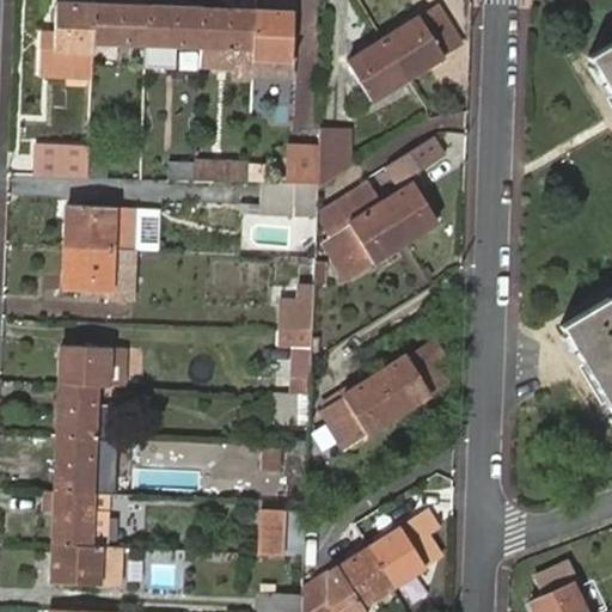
[(93,38),(95,6),(56,4),(54,37),(54,49),(40,49),(38,75),(92,78),(93,38)]
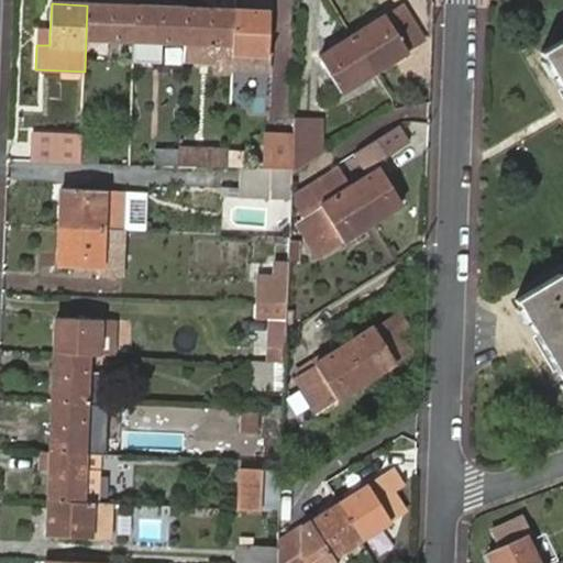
[(122,7),(87,6),(86,35),(134,37),(134,21),(122,21),(122,7)]
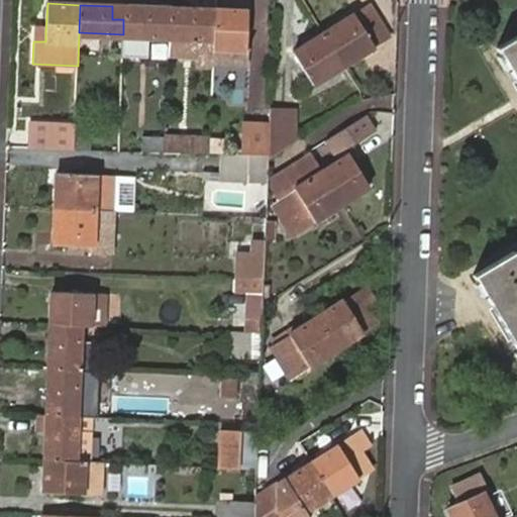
[(369,5),(324,33),(344,65),(390,37),(369,5)]
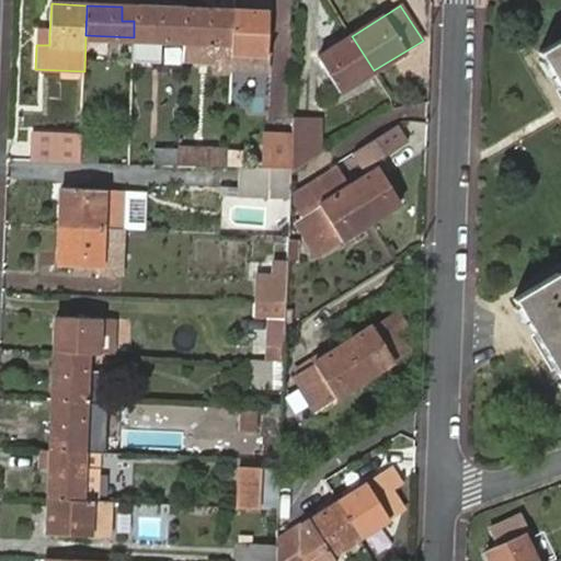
[(134,21),(135,8),(122,7),(122,21),(134,21)]
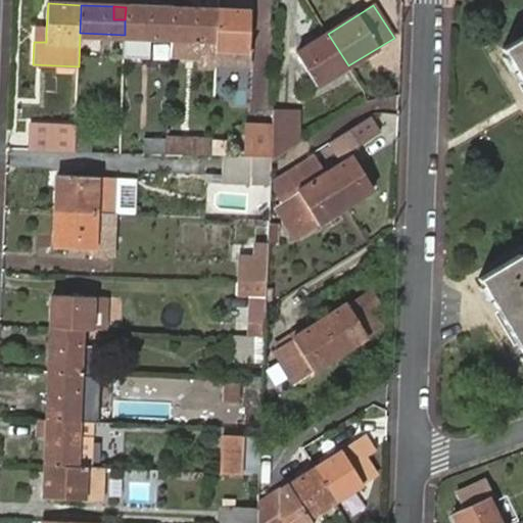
[(158,8),(126,7),(125,19),(125,35),(171,37),(172,21),(158,21),(158,8)]
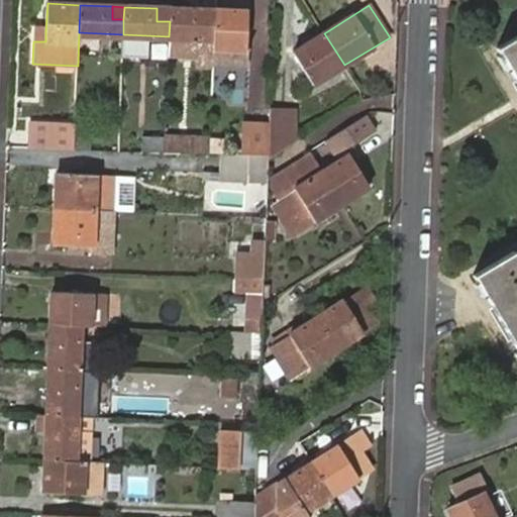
[(171,9),(157,8),(157,21),(170,21),(171,9)]
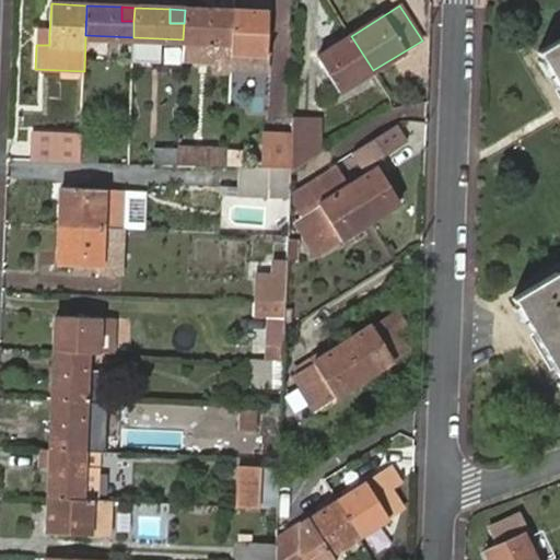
[(232,11),(185,10),(184,23),(183,39),(182,61),(212,62),(213,54),(231,54),(232,11)]
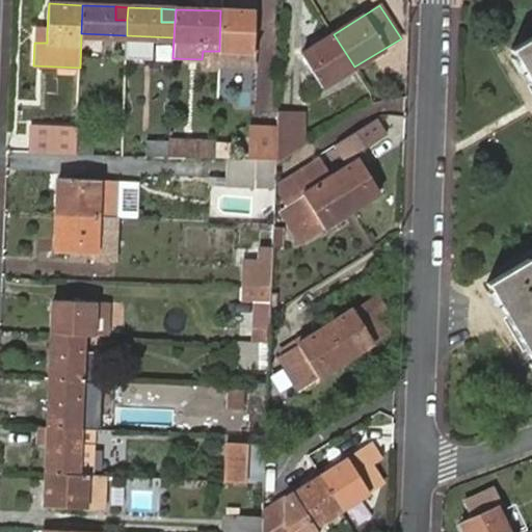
[(254,12),(220,10),(219,51),(218,60),(218,65),(245,67),(245,51),(253,51),(254,12)]
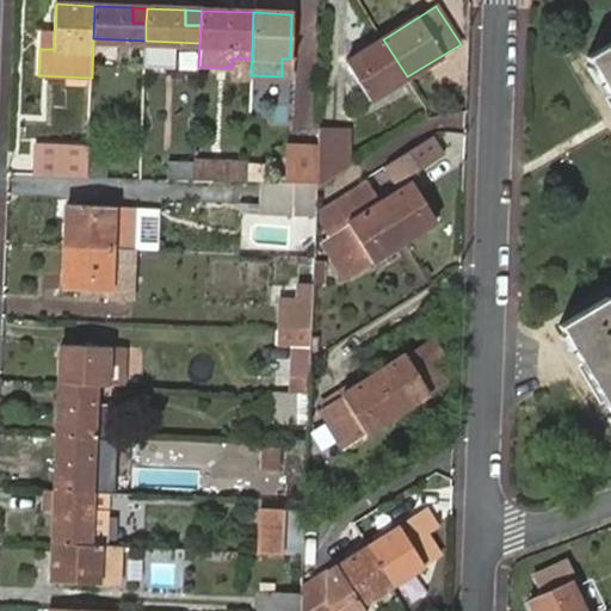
[(54,49),(54,37),(39,37),(39,49),(54,49)]
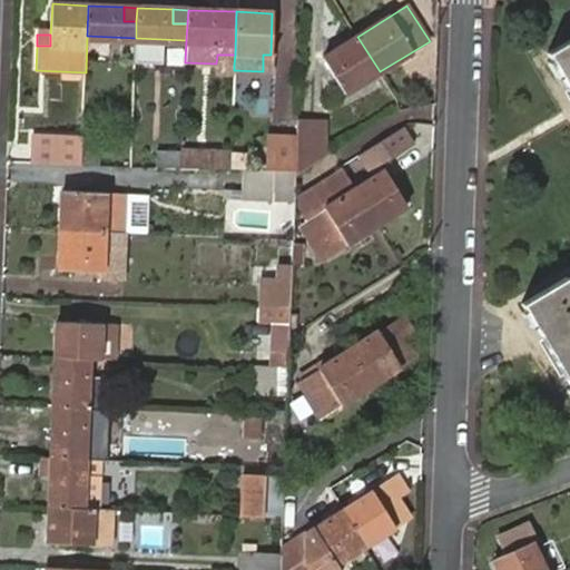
[(380,71),(357,37),(325,57),(347,92),(380,71)]
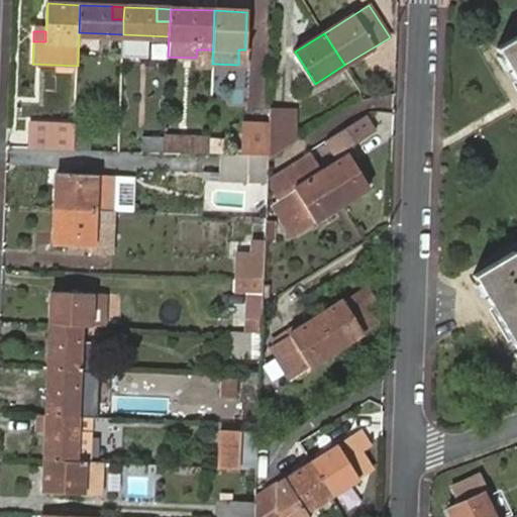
[(516,35),(496,48),(516,84),(516,35)]
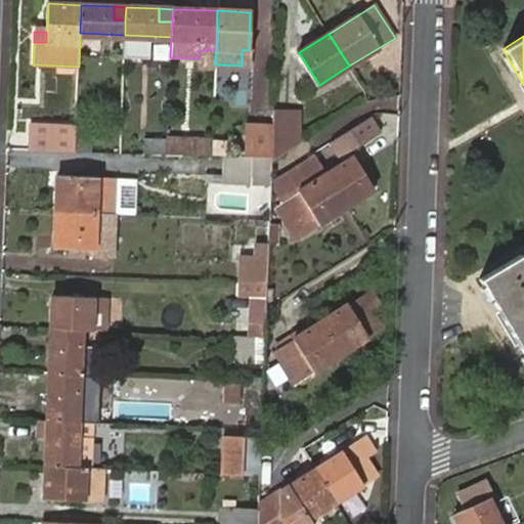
[(215,59),(216,50),(200,50),(199,58),(215,59)]
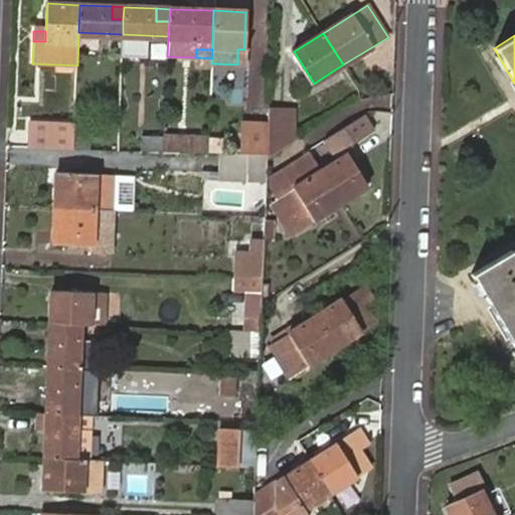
[(261,62),(247,62),(248,90),(262,90),(261,62)]
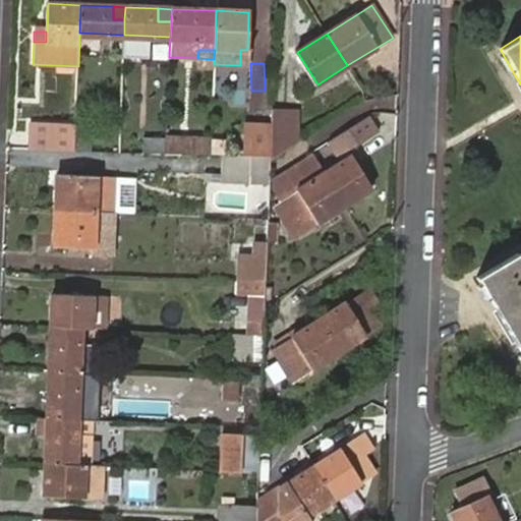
[(299,105),(275,105),(273,159),(297,142),(299,105)]
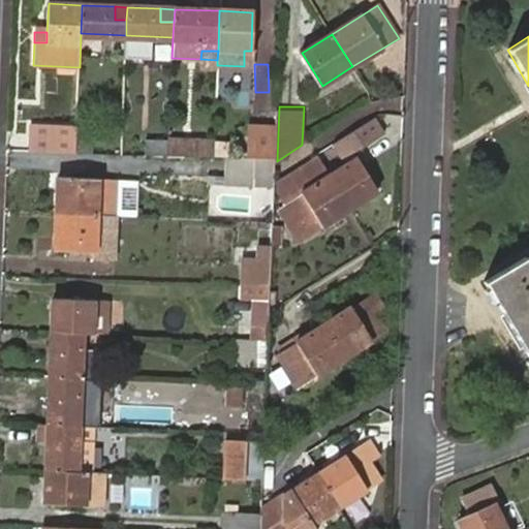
[(76,128),(75,153),(92,154),(93,121),(76,120),(76,128)]
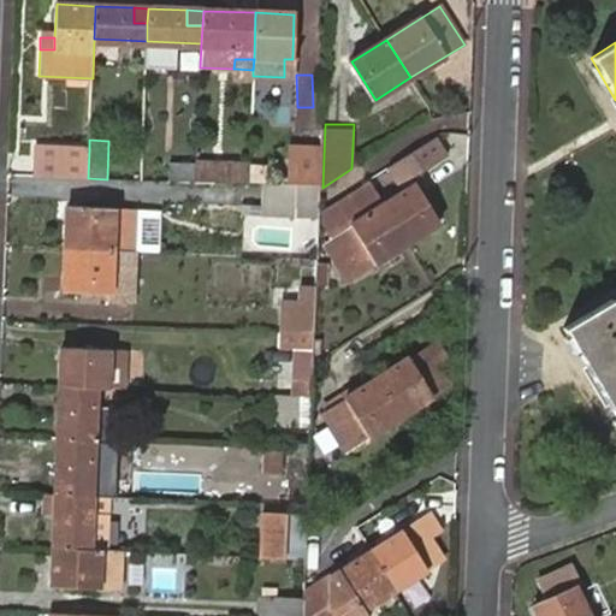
[(442,155),(432,141),(394,164),(408,188),(384,202),(408,242),(442,221),(415,183),(410,175),(419,170),(442,155)]
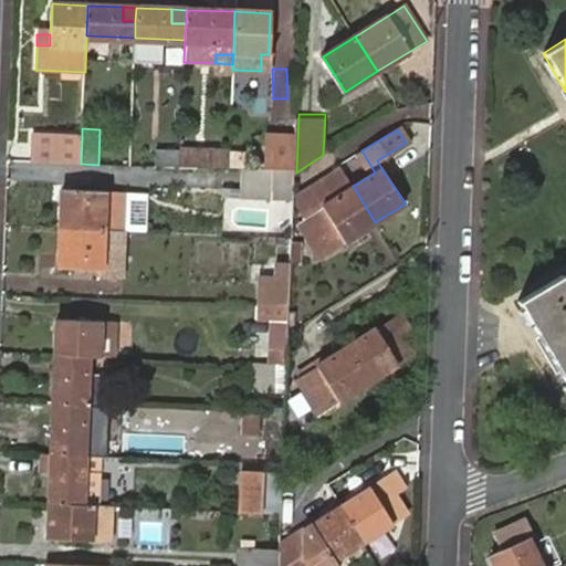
[(32,135),(31,161),(81,164),(82,137),(32,135)]
